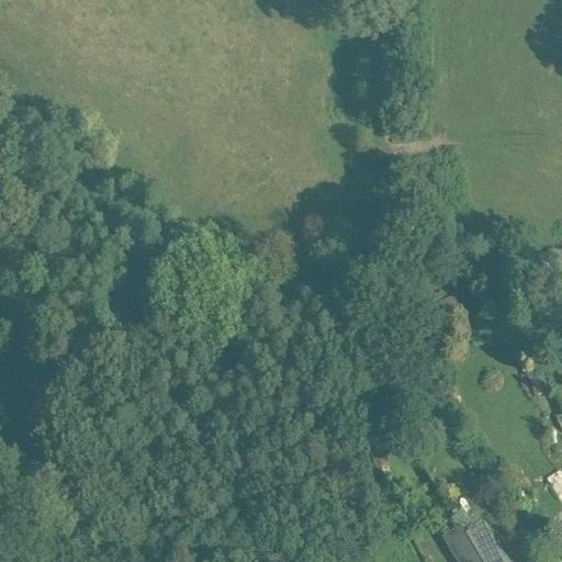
[(546,479),(561,504),(561,470),(561,469),(546,479)]
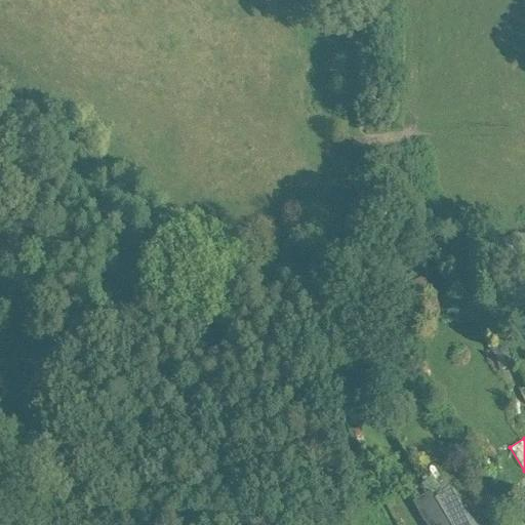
[(473,524),(460,510),(459,498),(446,483),(430,492),(448,524),(473,524)]
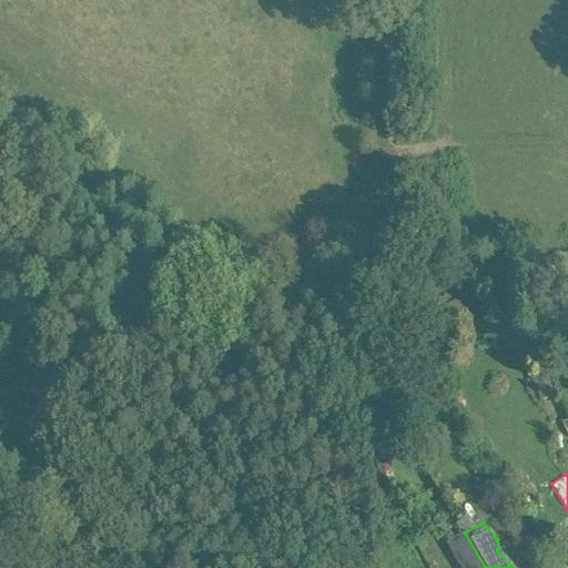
[(538,550),(523,528),(515,534),(530,556),(538,550)]
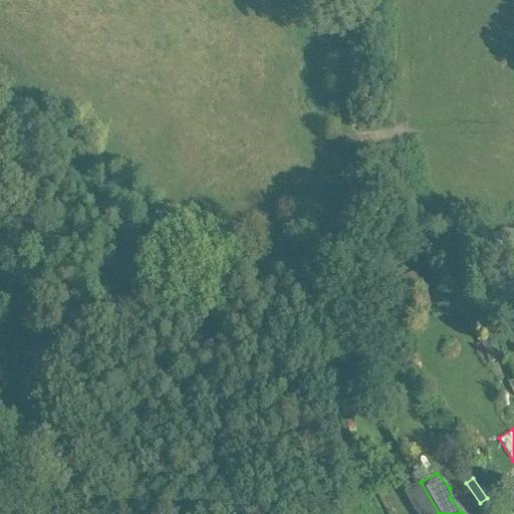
[(439,513),(421,482),(405,492),(418,513),(439,513)]
